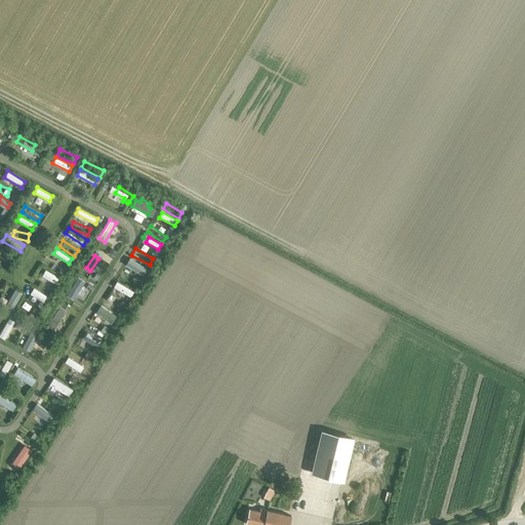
[(149,268),(131,257),(127,264),(146,274),(149,268)]
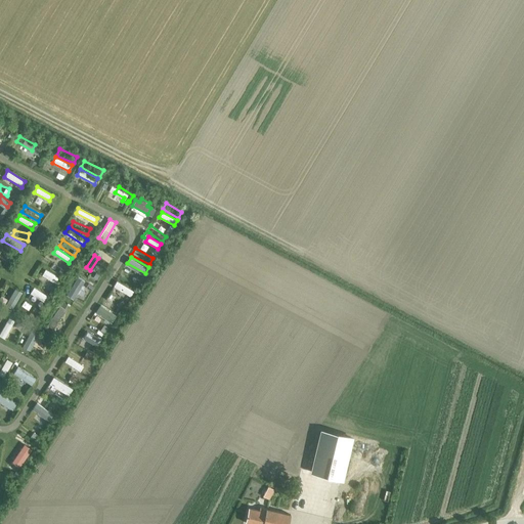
[(59,276),(64,270),(51,260),(47,266),(59,276)]
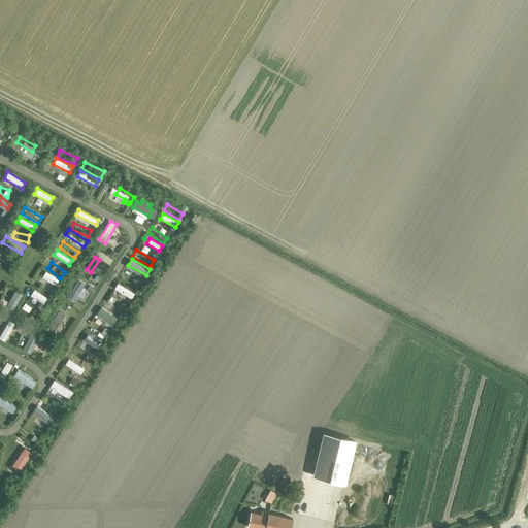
[(59,279),(45,271),(42,277),(56,285),(59,279)]
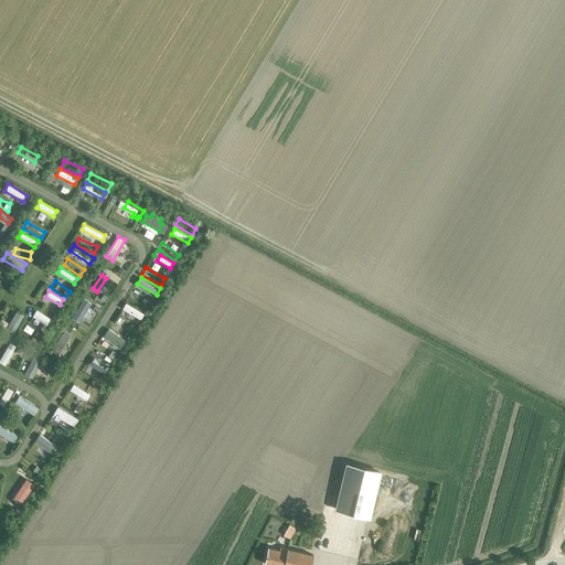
[(126,301),(146,310),(149,304),(129,295),(126,301)]
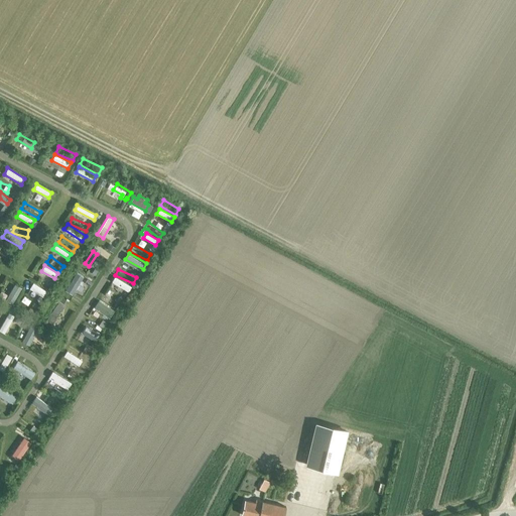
[(34,281),(45,288),(49,282),(38,274),(34,281)]
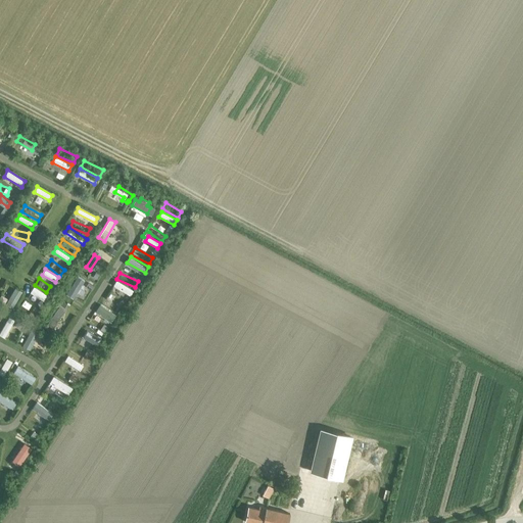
[(77,279),(67,292),(73,296),(82,282),(77,279)]
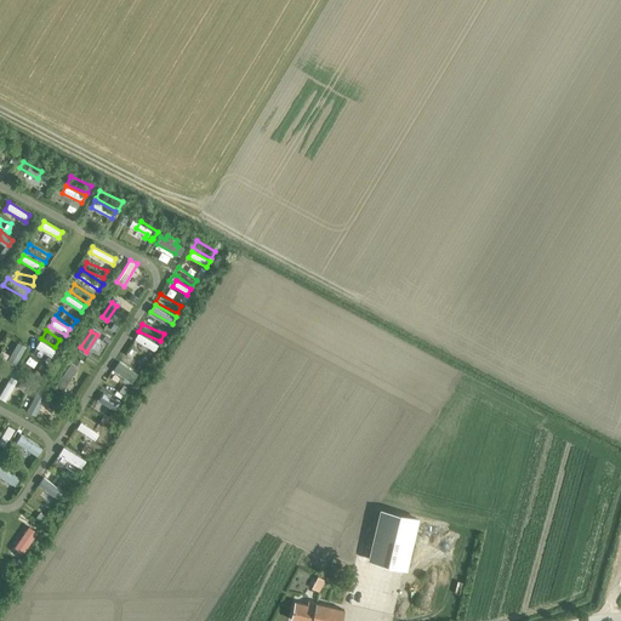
[(153,342),(138,332),(135,339),(149,348),(153,342)]
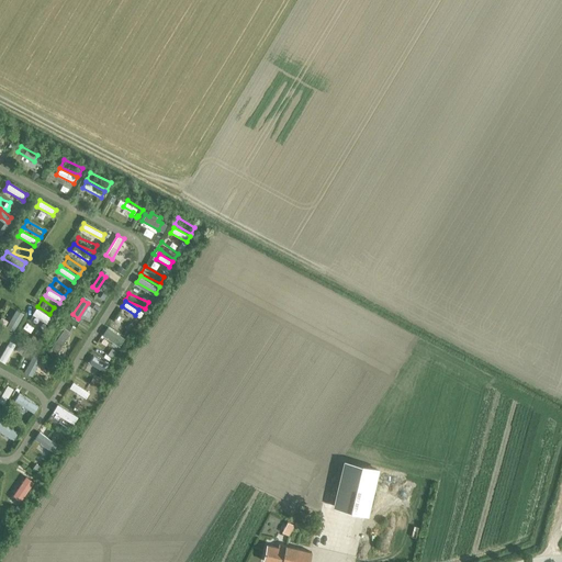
[(51,317),(36,308),(32,314),(46,323),(51,317)]
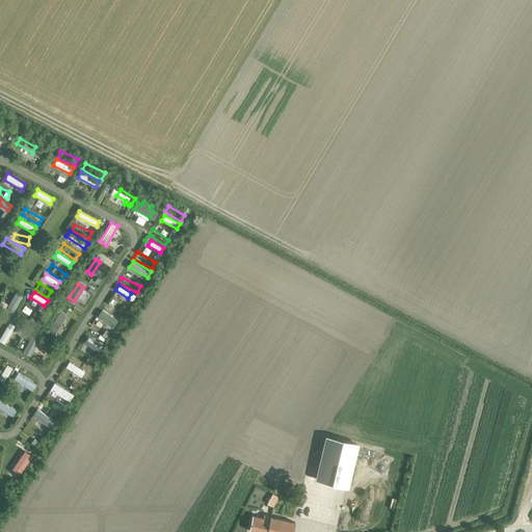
[(16,295),(6,311),(12,314),(22,298),(16,295)]
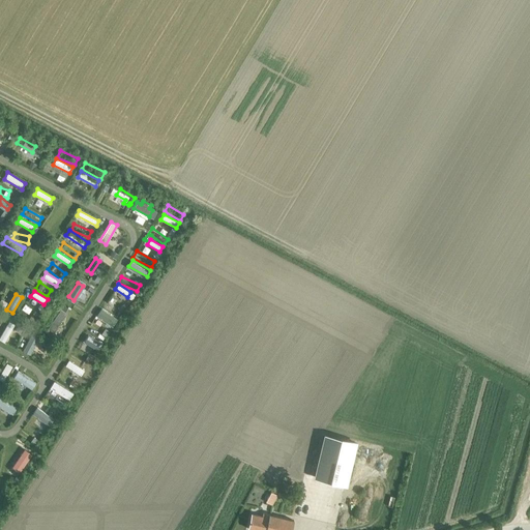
[(118,315),(121,308),(106,299),(102,305),(118,315)]
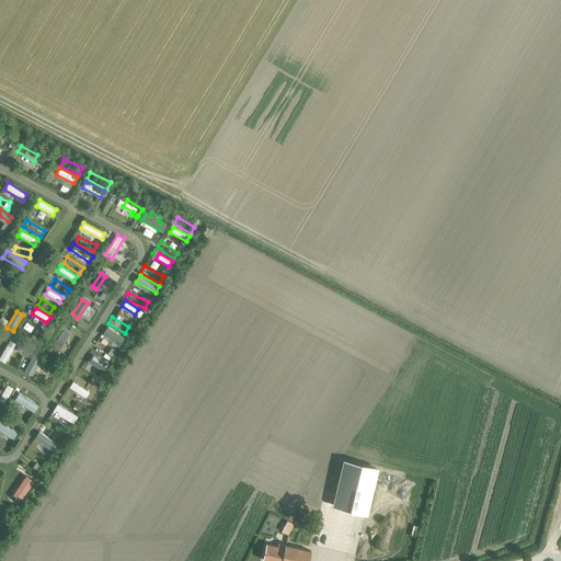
[(125,336),(110,327),(106,332),(122,342),(125,336)]
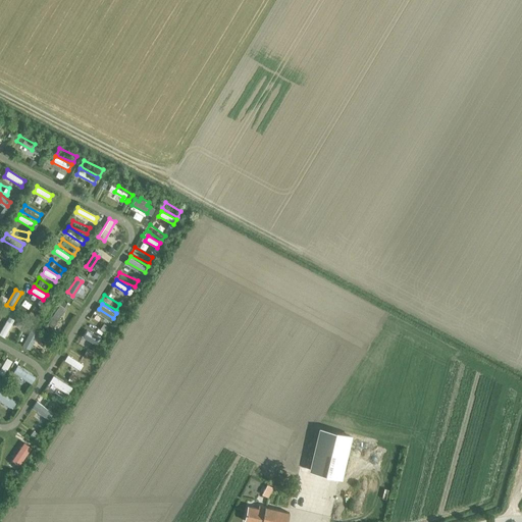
[(59,305),(47,323),(53,327),(65,309),(59,305)]
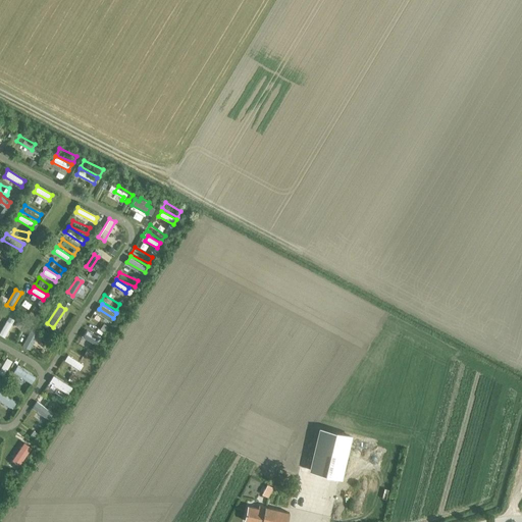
[(9,317),(0,331),(0,334),(4,337),(14,320),(9,317)]
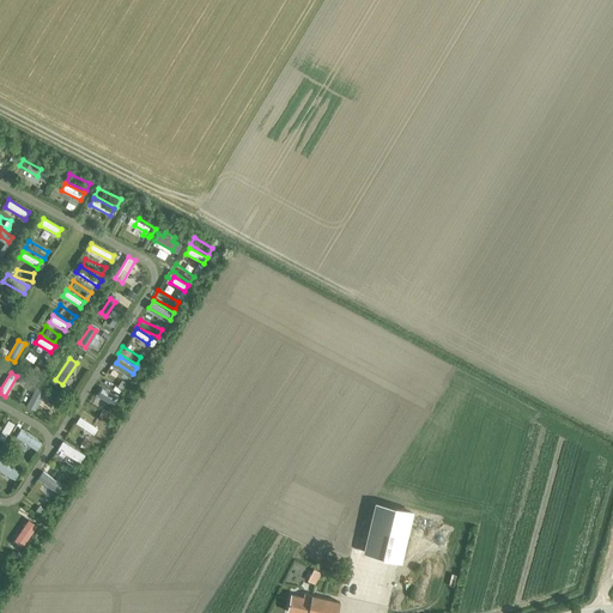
[(37,386),(28,405),(34,408),(43,389),(37,386)]
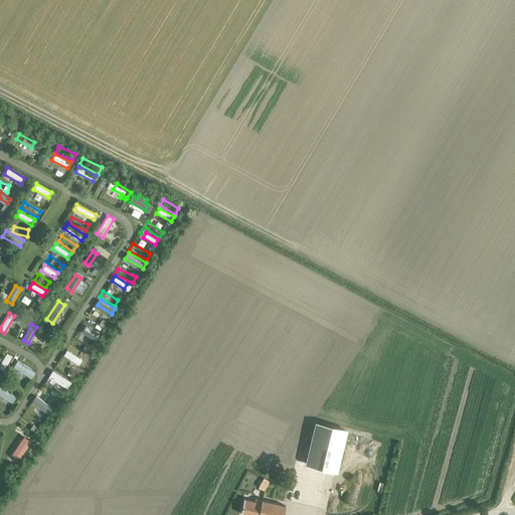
[(98,337),(81,328),(77,334),(95,343),(98,337)]
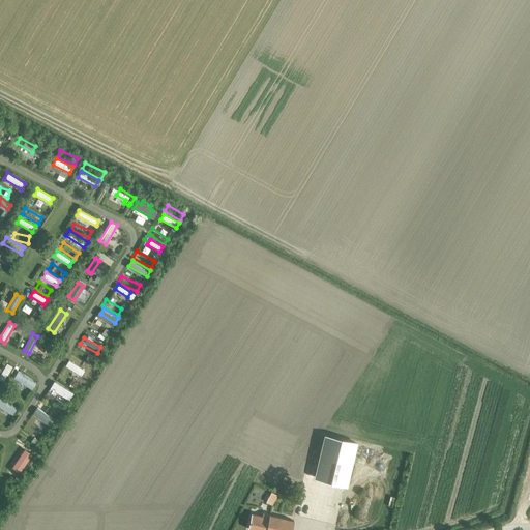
[(87,366),(90,360),(72,353),(70,359),(87,366)]
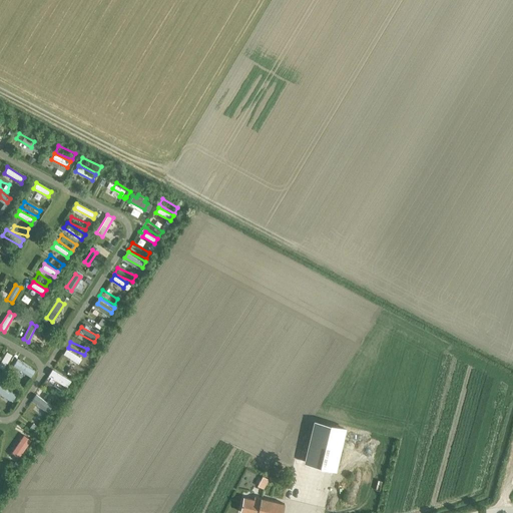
[(81,359),(66,349),(63,354),(78,363),(81,359)]
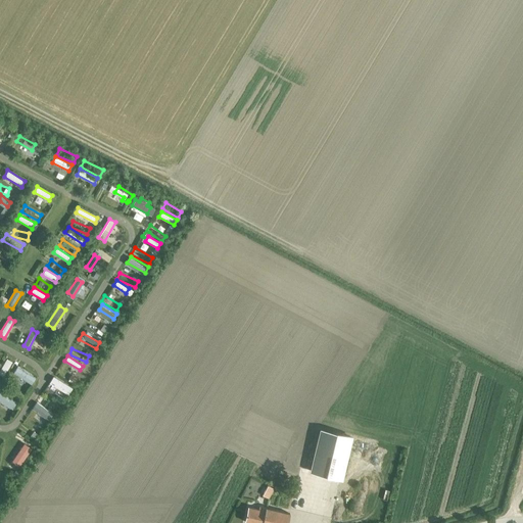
[(7,359),(0,370),(0,374),(3,377),(12,362),(7,359)]
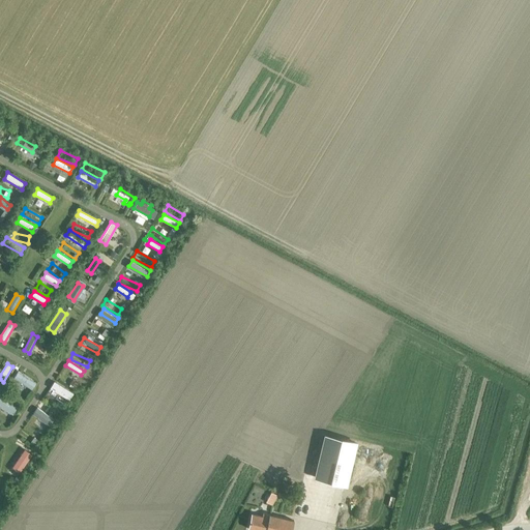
[(61,372),(56,380),(76,392),(81,384),(61,372)]
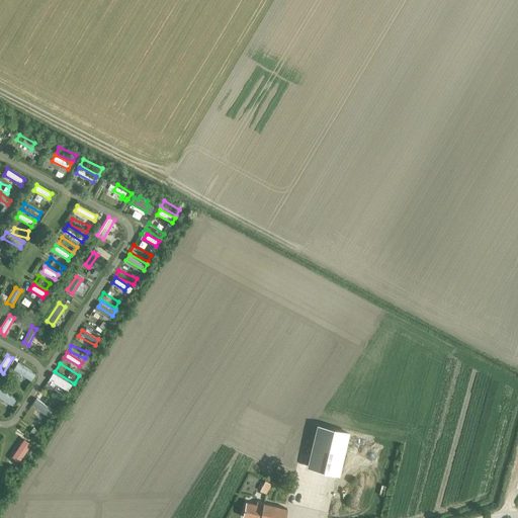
[(33,373),(18,364),(15,369),(30,378),(33,373)]
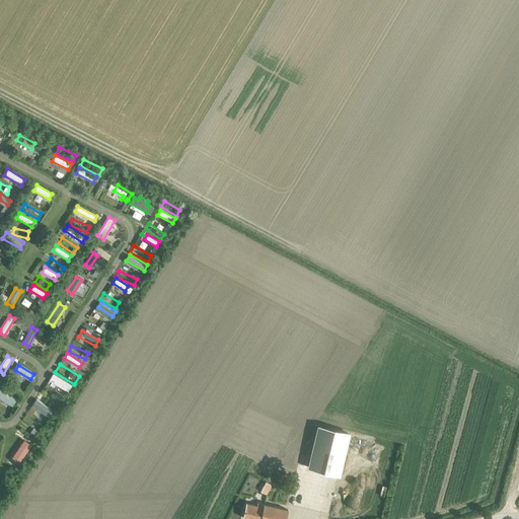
[(72,385),(53,373),(49,380),(68,391),(72,385)]
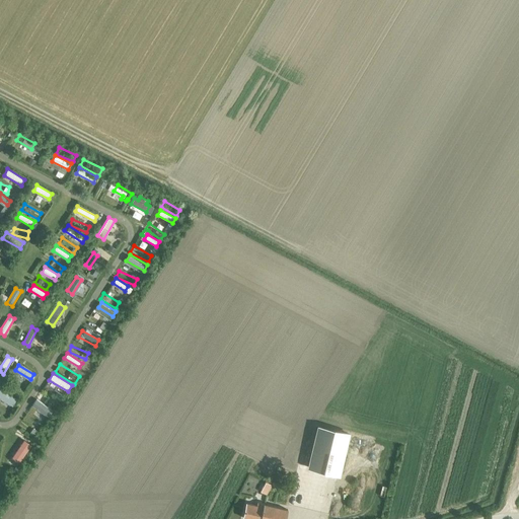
[(3,389),(0,395),(0,408),(9,392),(3,389)]
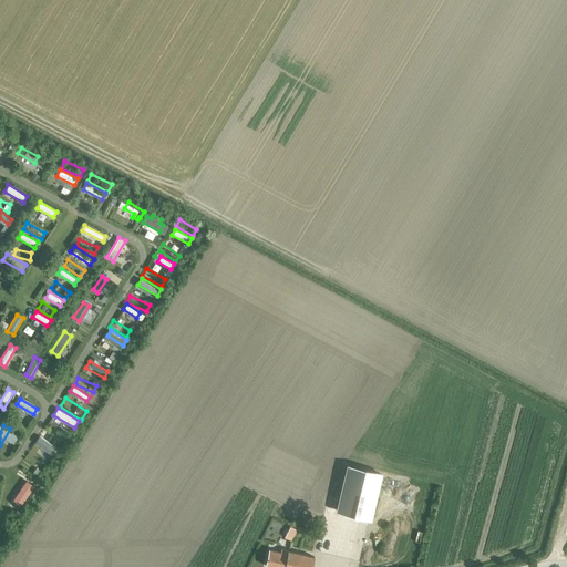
[(57,449),(41,437),(38,442),(52,453),(57,449)]
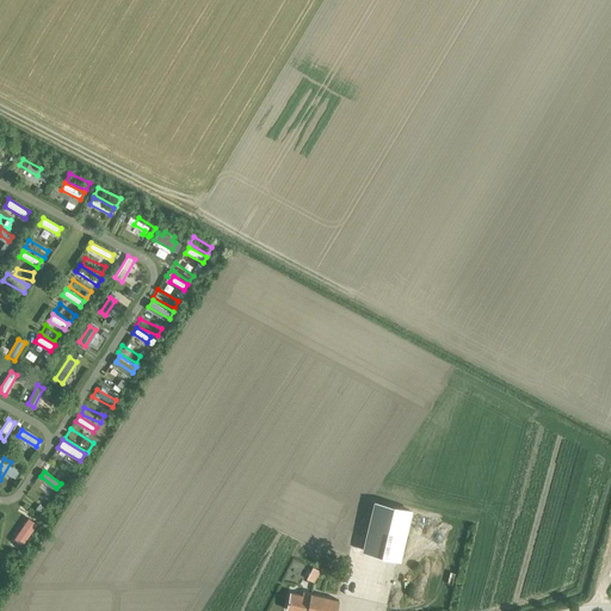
[(363,550),(400,559),(411,511),(374,503),(363,550)]
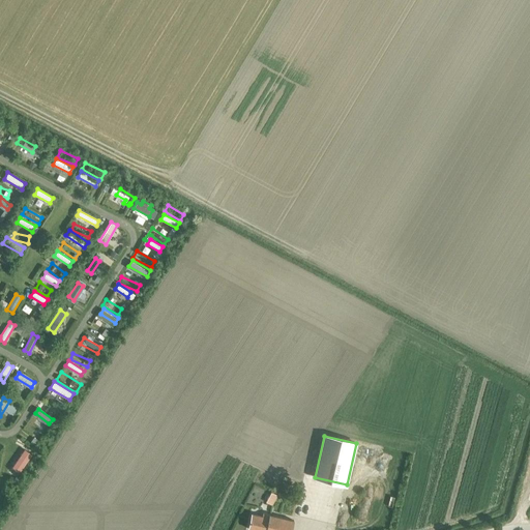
[(29,440),(19,461),(27,466),(38,445),(29,440)]
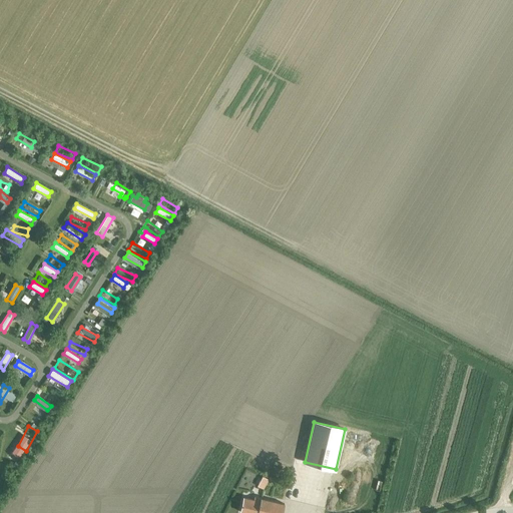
[(258,486),(264,489),(269,480),(263,477),(258,486)]
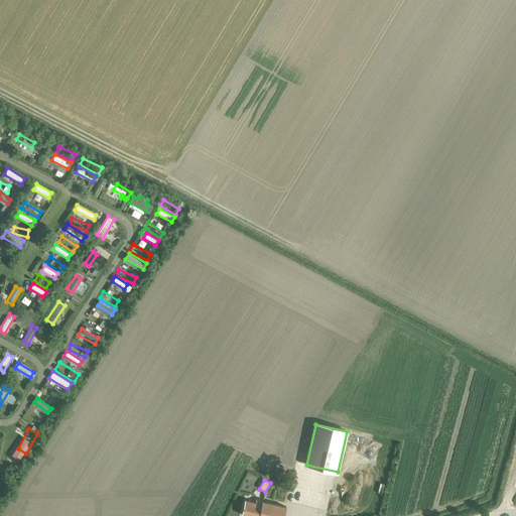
[(247,515),(283,515),(285,506),(256,499),(255,502),(245,500),(242,515),(247,515)]
